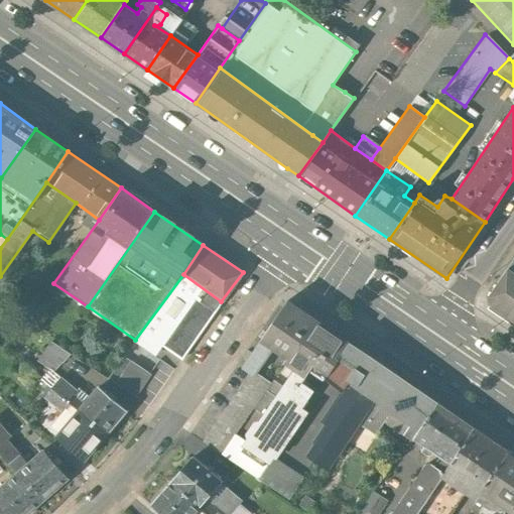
[(513,246),(499,268),(513,278),(513,246)]
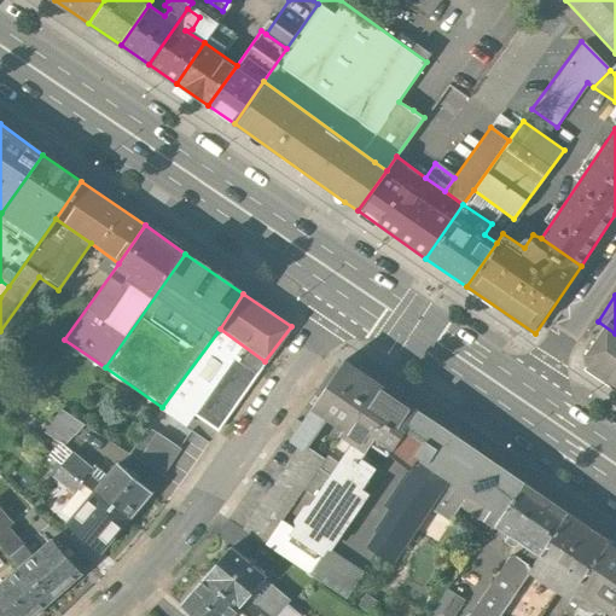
[(608,389),(615,376),(615,333),(598,321),(574,354),(575,365),(608,389)]
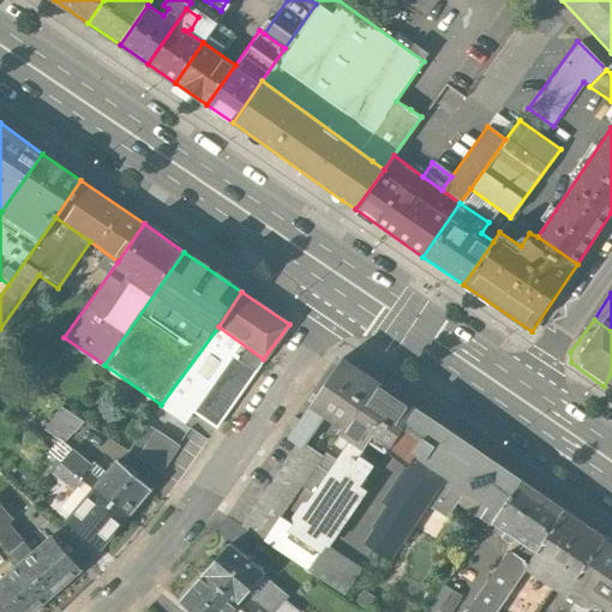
[(214,427),(263,359),(219,327),(161,405),(159,408),(184,427),(195,412),(214,427)]
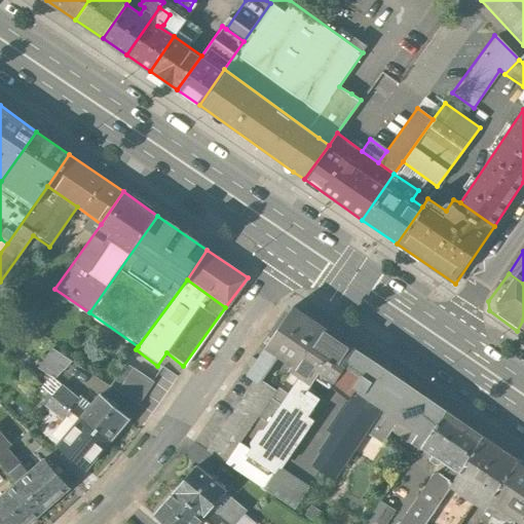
[(321,323),(294,304),(245,377),(253,382),(258,385),(261,381),(278,357),(292,366),(321,323)]
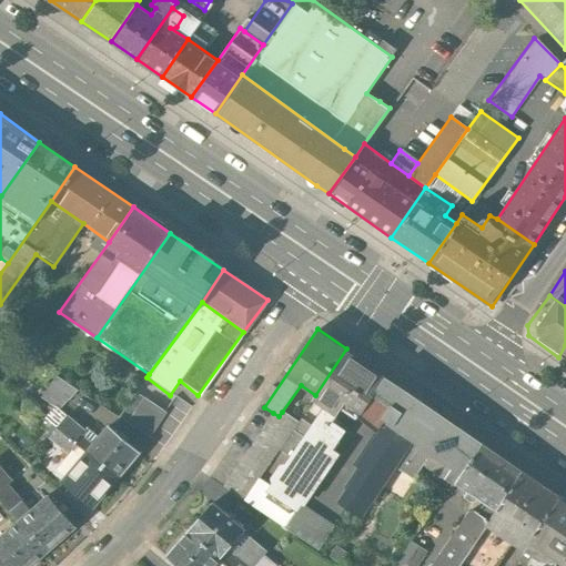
[(346,349),(315,395),(311,401),(335,417),(345,403),(362,413),(384,378),(386,375),(346,349)]
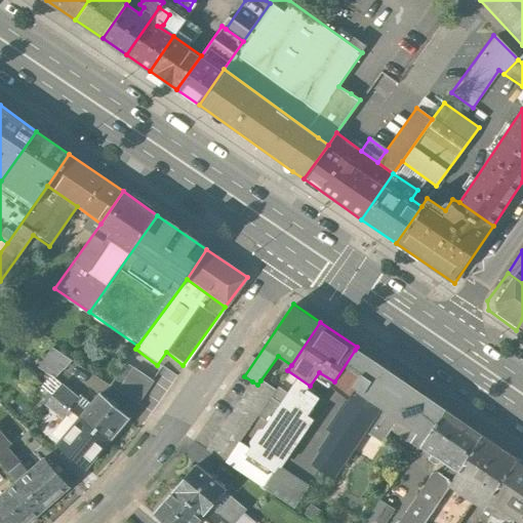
[(51,350),(38,369),(57,384),(71,363),(51,350)]
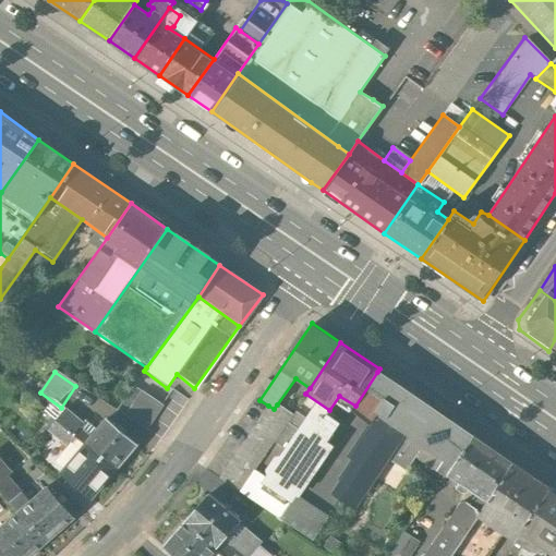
[(473,435),(377,372),(355,406),(373,418),(347,457),(351,459),(339,476),(365,494),(396,448),(443,480),(446,474),(473,435)]
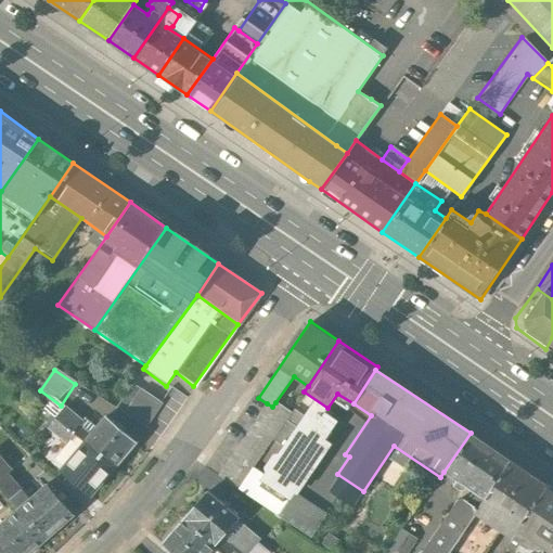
[(162,406),(131,385),(115,409),(144,429),(162,406)]
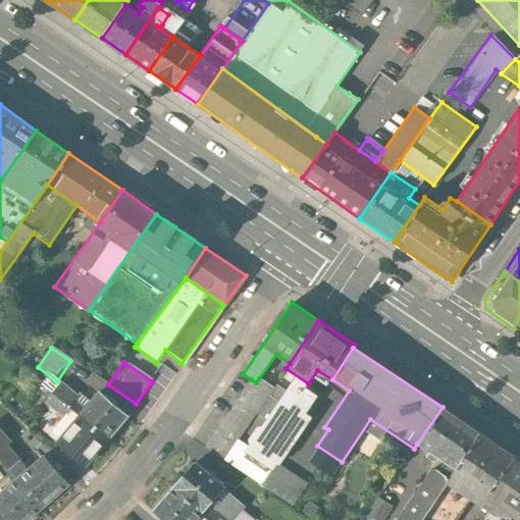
[(256,382),(251,379),(203,450),(222,463),(237,442),(255,416),(272,391),(273,388),(259,378),(256,382)]
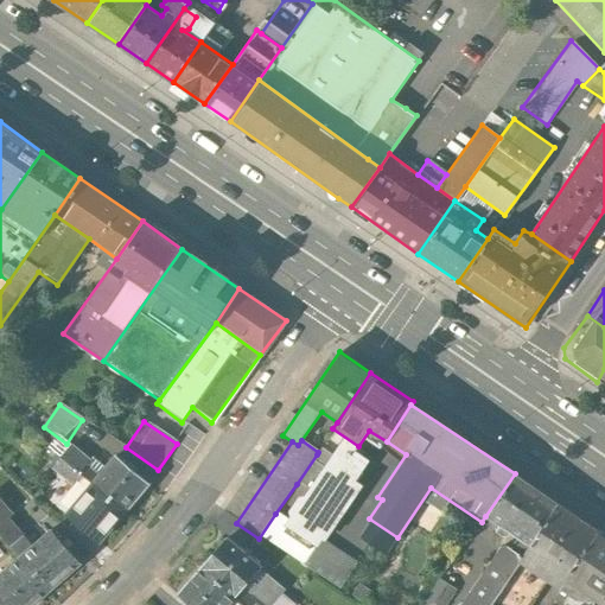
[(58,456),(90,483),(101,470),(70,444),(58,456)]
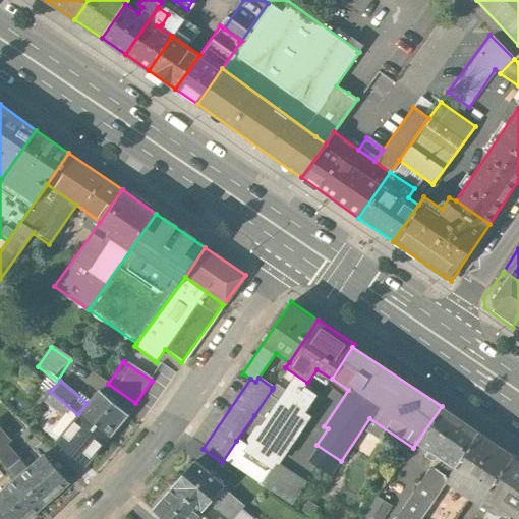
[(283,397),(272,390),(254,415),(266,422),(283,397)]
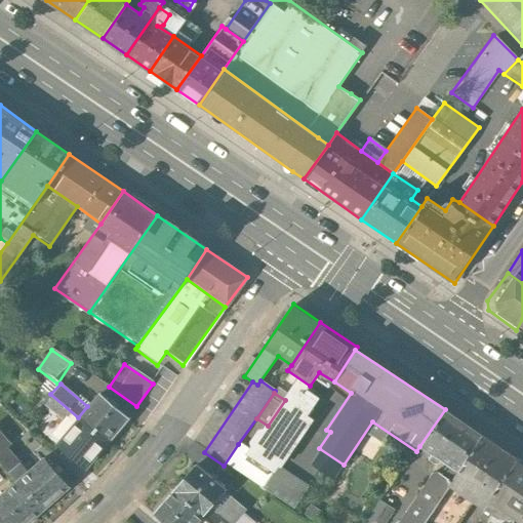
[(78,417),(50,394),(42,404),(64,423),(68,418),(73,424),(78,417)]
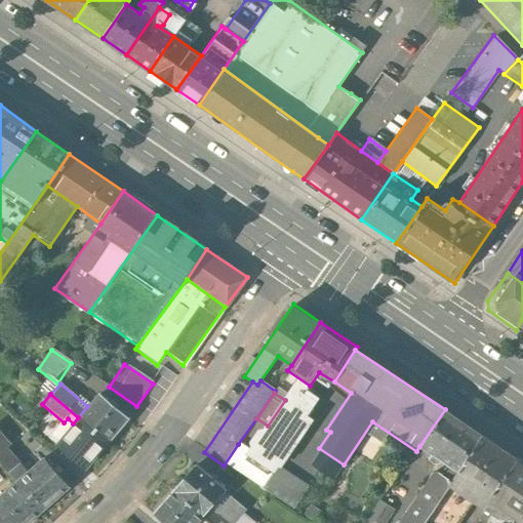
[(87,406),(78,417),(107,443),(127,418),(97,394),(87,406)]
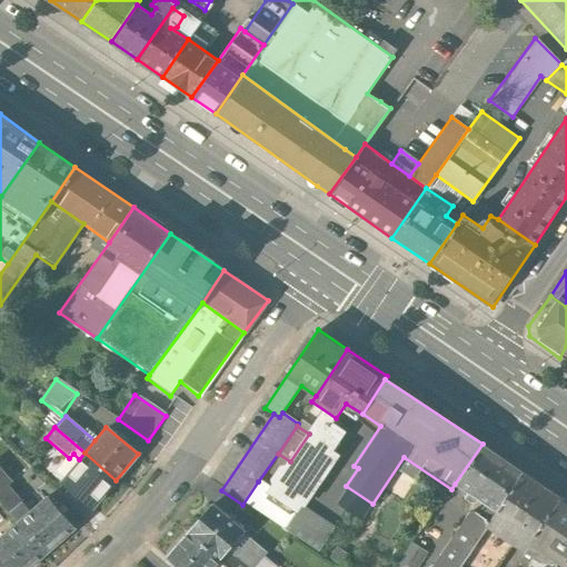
[(463,566),(488,528),(526,471),(484,441),(483,444),(455,484),(468,493),(464,500),(473,507),(478,499),(487,506),(480,515),(475,511),(470,513),(431,566),(463,566)]
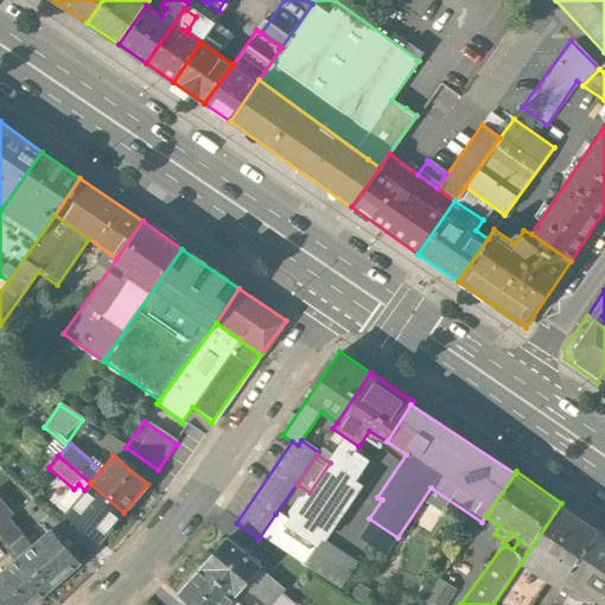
[(84,490),(63,516),(97,545),(123,513),(90,483),(84,490)]
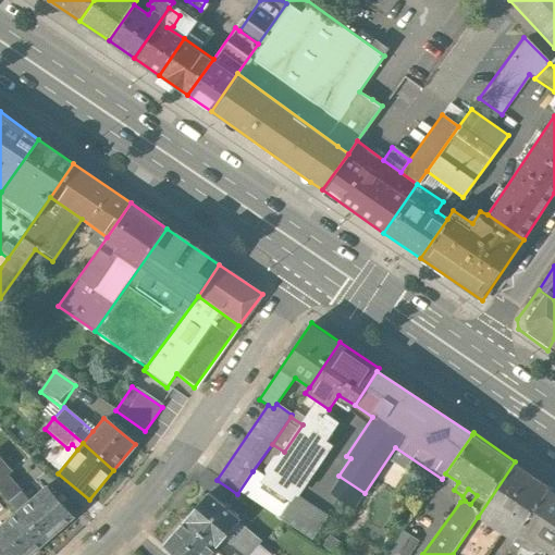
[(27,459),(15,446),(9,453),(20,466),(27,459)]
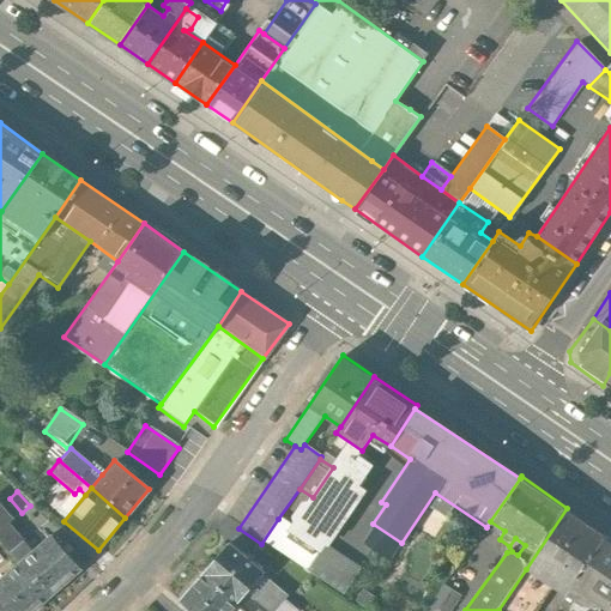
[(0,546),(16,566),(32,551),(10,524),(12,520),(0,506),(0,546)]
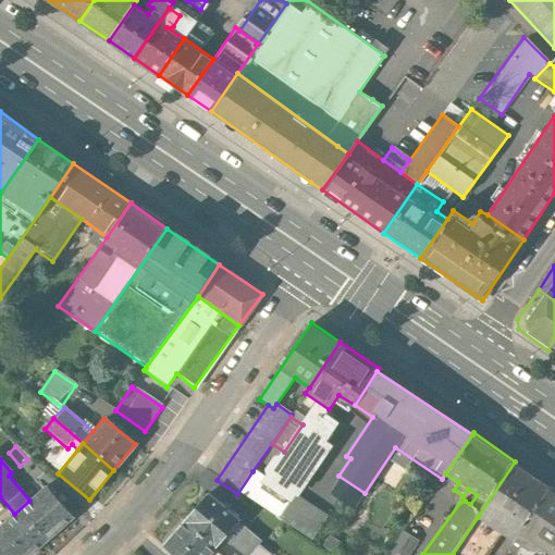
[(515,541),(552,486),(515,461),(478,517),(503,532),(515,541)]
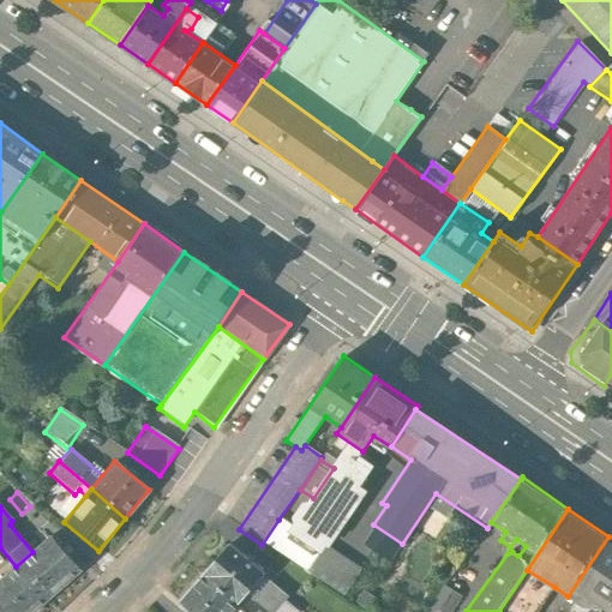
[(323,547),(279,520),(262,545),(305,574),(323,547)]
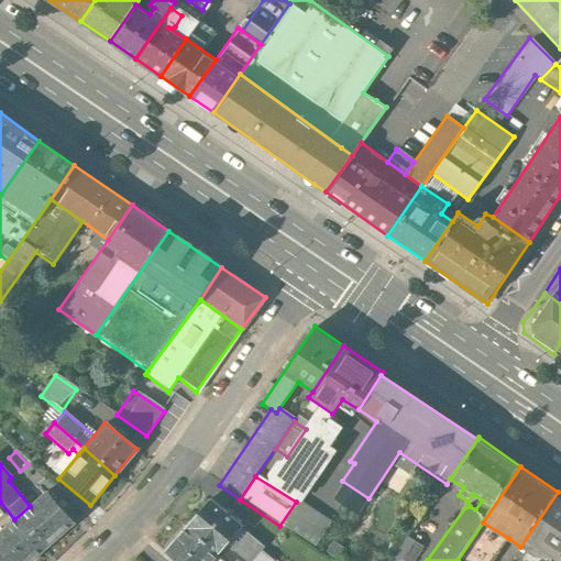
[(340,502),(310,481),(296,502),(326,523),(340,502)]
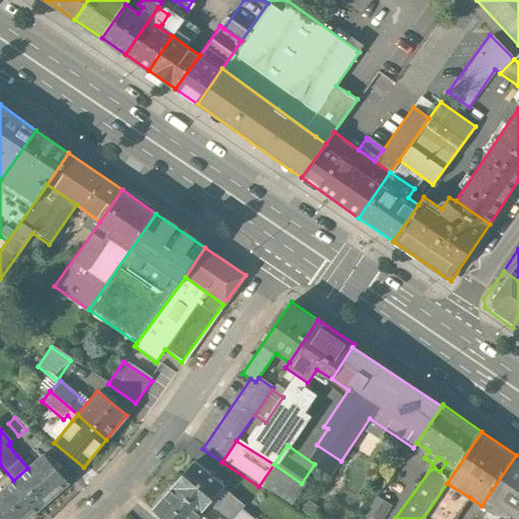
[(27,468),(13,480),(40,509),(69,484),(43,455),(27,468)]
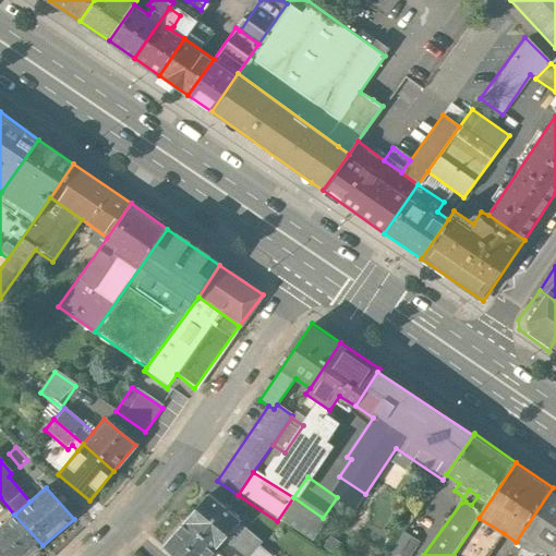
[(555,555),(555,488),(553,487),(516,542),(523,547),(518,555),(555,555)]
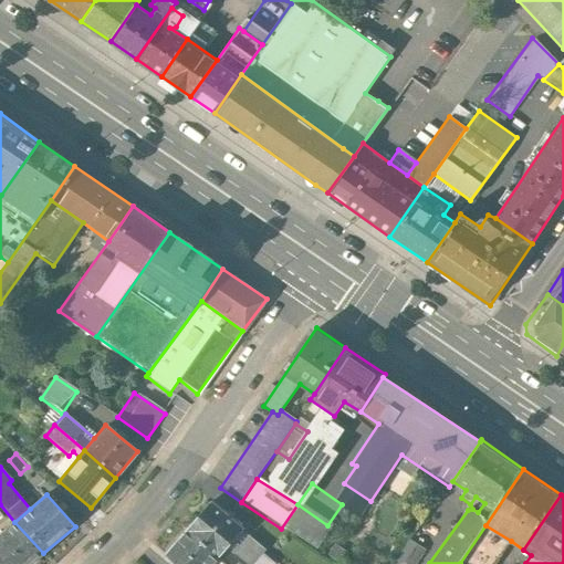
[(185,531),(223,563),(250,563),(236,551),(229,551),(227,549),(244,528),(211,499),(185,531)]
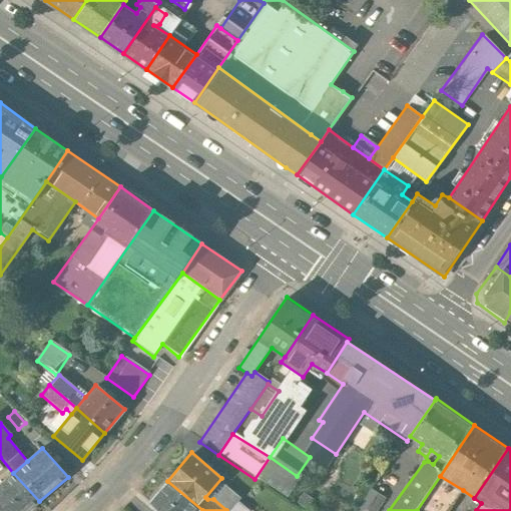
[(13,473),(0,484),(0,509),(1,510),(28,510),(39,501),(13,473)]
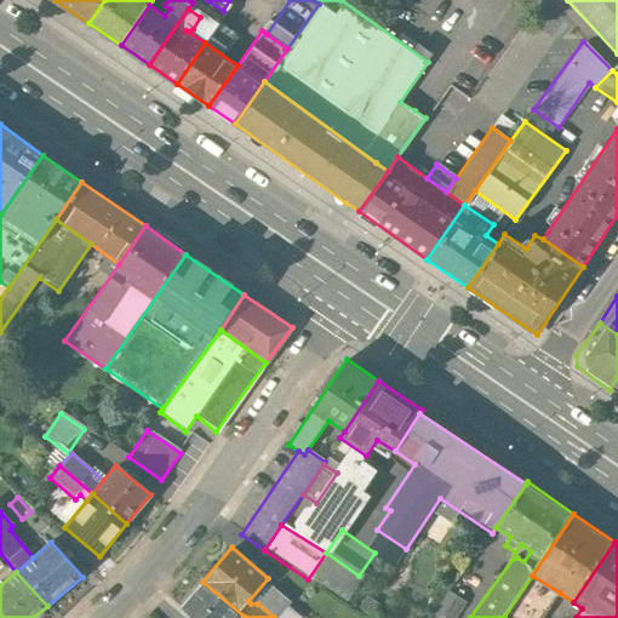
[(542,617),(560,593),(532,576),(504,617),(542,617)]
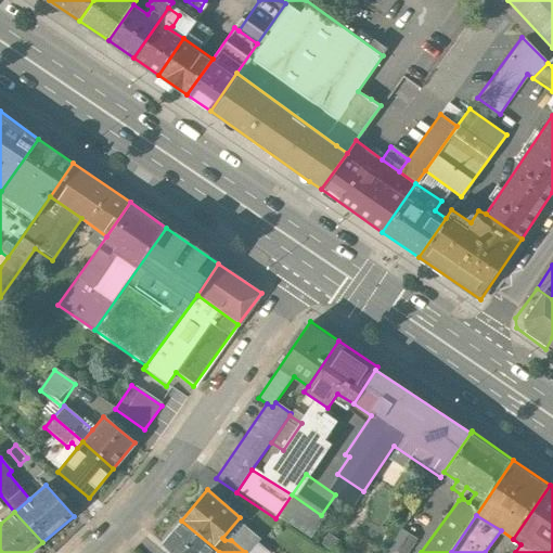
[(219,552),(181,521),(161,544),(170,552),(219,552)]
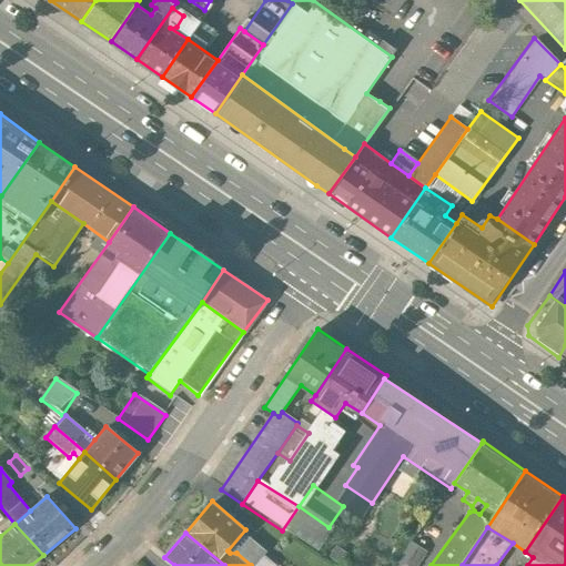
[(416,565),(425,553),(408,543),(393,565),(416,565)]
